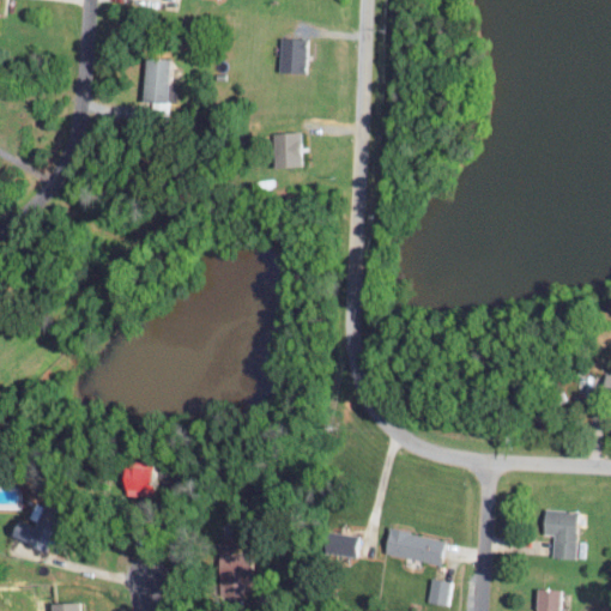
[(279,74),(304,74),(306,40),(280,40),(279,74)]
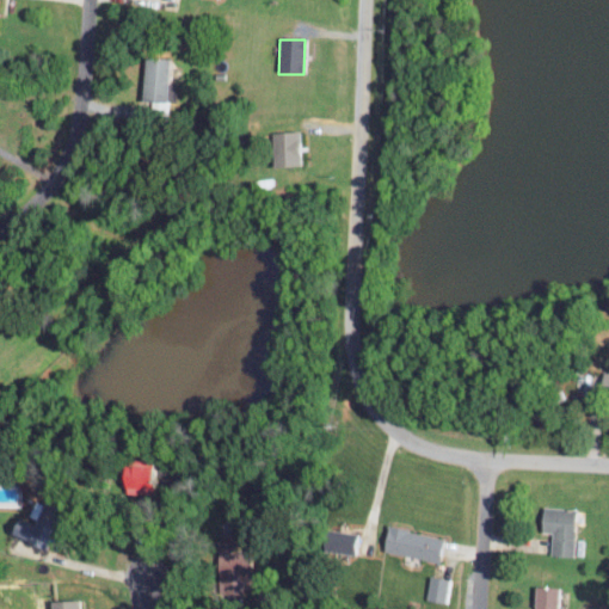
[(167,60),(145,59),(142,103),(166,103),(167,60)]
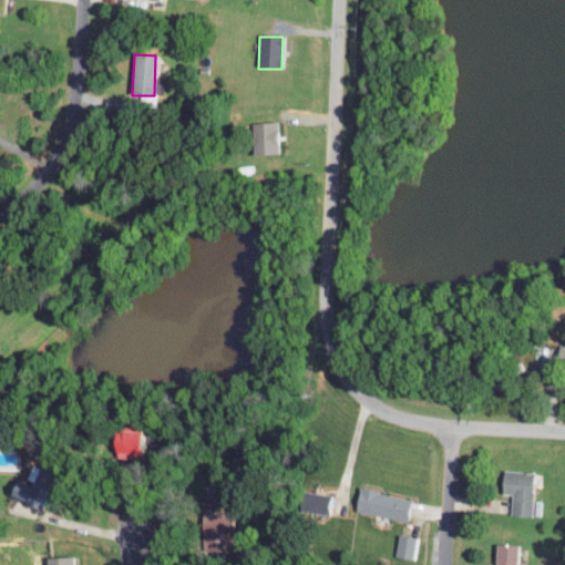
[(254,156),(277,155),(277,123),(253,124),(254,156)]
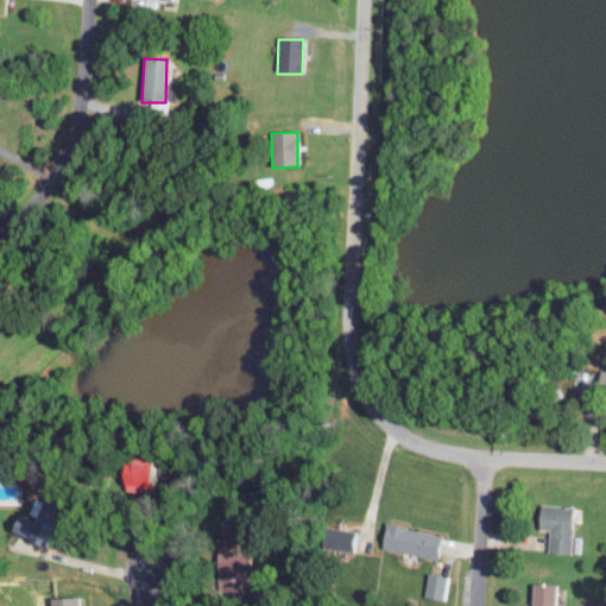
[(538,531),(549,532),(548,555),(570,555),(572,509),(540,507),(538,531)]
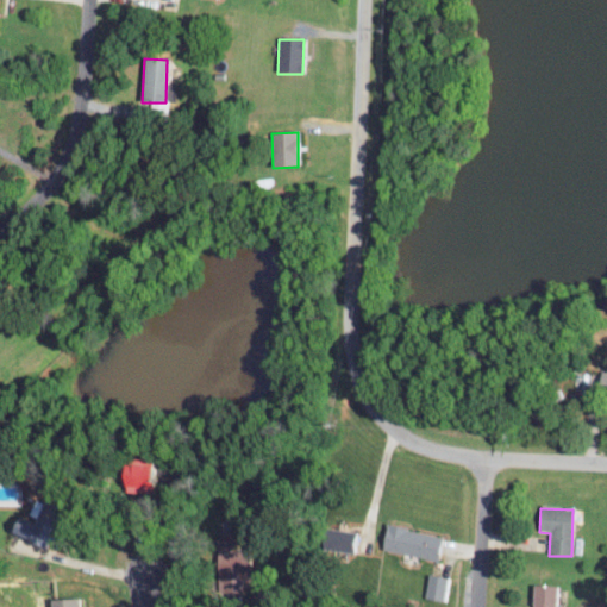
[(382,551),(437,562),(442,537),(386,527),(382,551)]
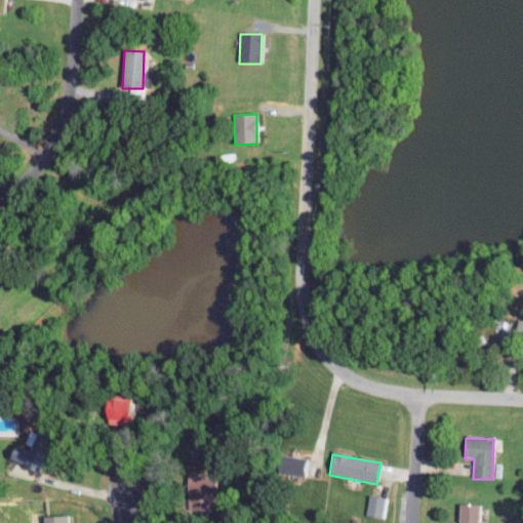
[(307,459),(280,455),(277,474),(304,478),(307,459)]
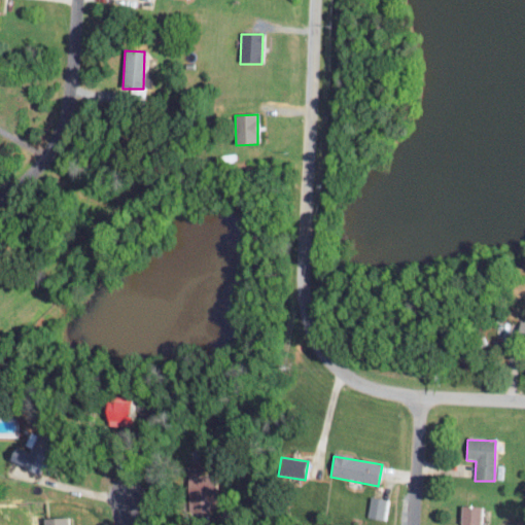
[(384,521),(387,500),(371,498),(368,519),(384,521)]
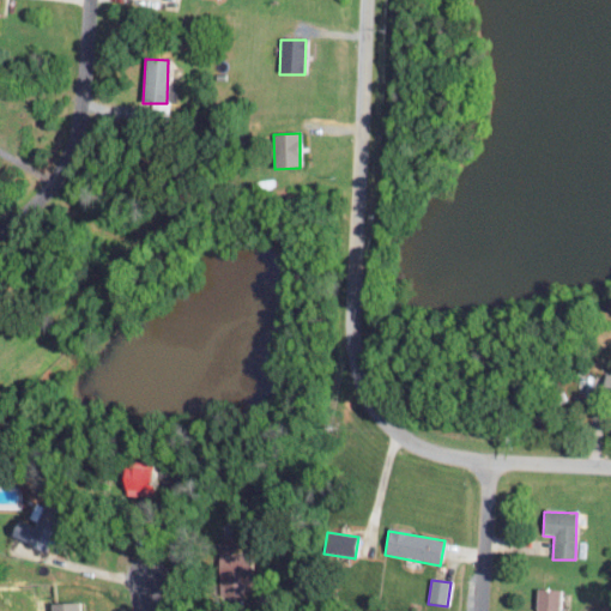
[(558,610),(560,591),(537,591),(536,610),(558,610)]
